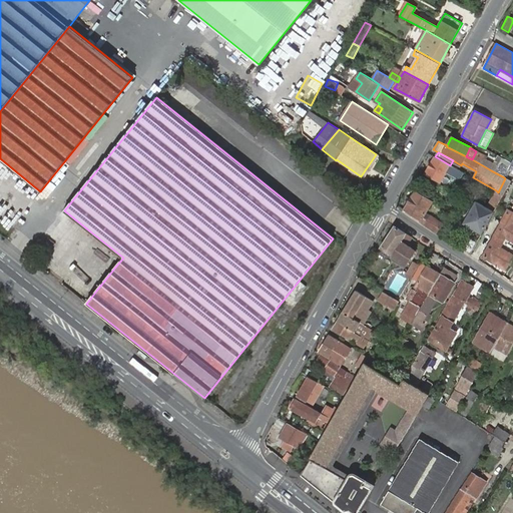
[(434,156),(425,173),(440,182),(446,171),(460,178),(463,172),(450,165),(435,156),(434,156)]
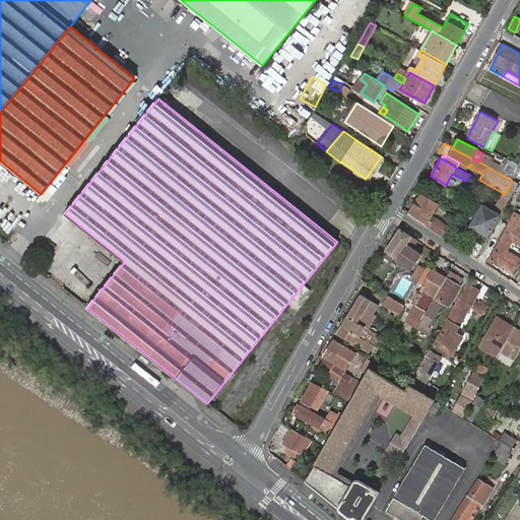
[(512,181),(505,195),(510,198),(518,183),(511,179),(511,180),(512,181)]
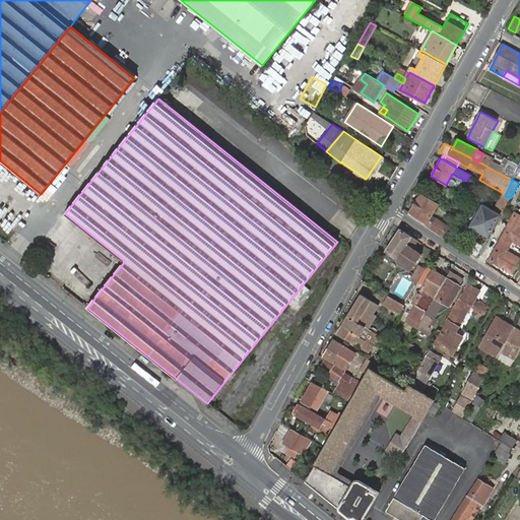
[(420,193),(408,213),(426,224),(443,236),(449,228),(431,215),(438,203),(420,193)]
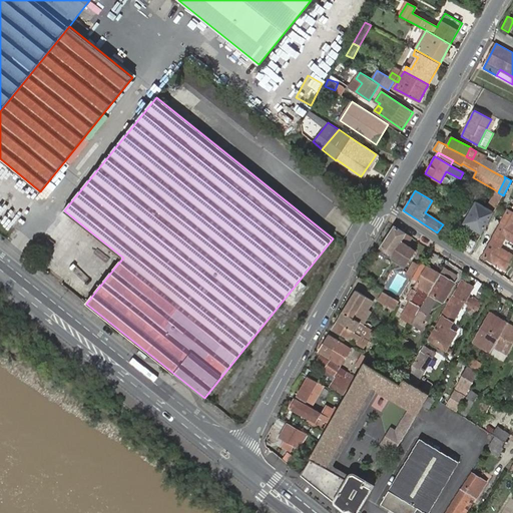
[(464,223),(482,233),(494,211),(503,195),(498,192),(496,190),(487,207),(476,201),(472,209),(472,210),(469,214),(468,215),(464,223)]
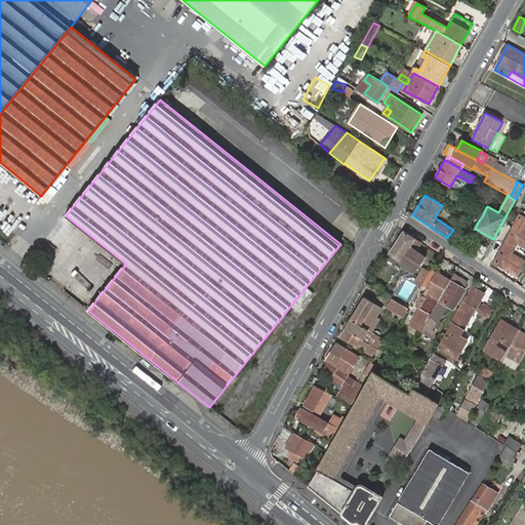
[(0,204),(11,214),(15,209),(0,197),(0,204)]
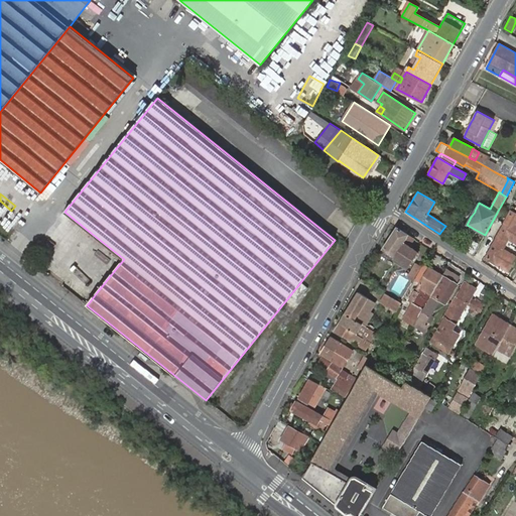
[(354,216),(363,222),(370,210),(362,206),(354,216)]
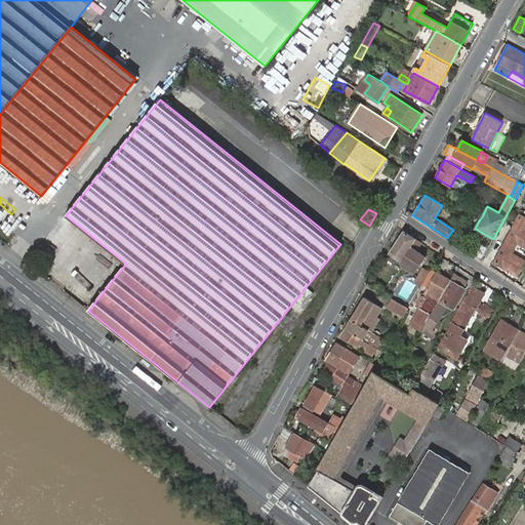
[(524,217),(519,214),(512,227),(514,227),(493,261),(503,268),(503,267),(517,274),(524,260),(512,253),(518,242),(524,246),(524,229),(524,230),(524,228),(524,217)]
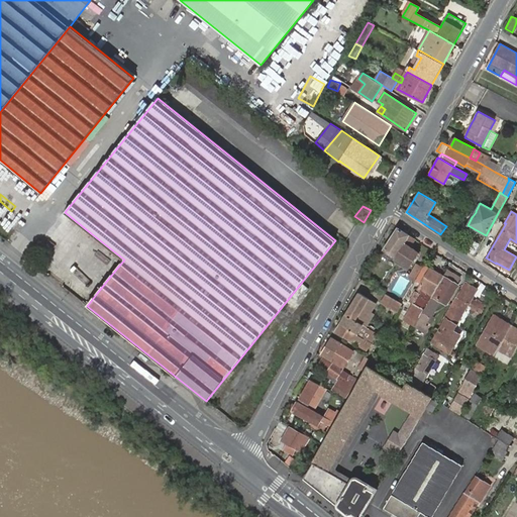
[(415,238),(398,227),(383,250),(395,257),(394,259),(409,268),(419,253),(409,246),(415,238)]
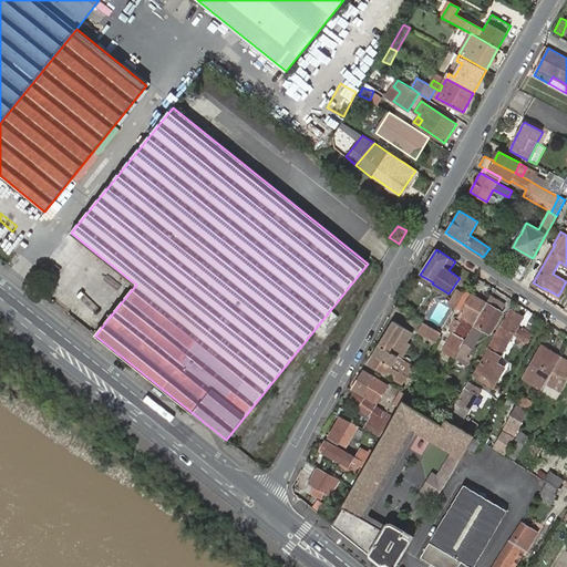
[(449,303),(456,308),(464,294),(457,289),(449,303)]
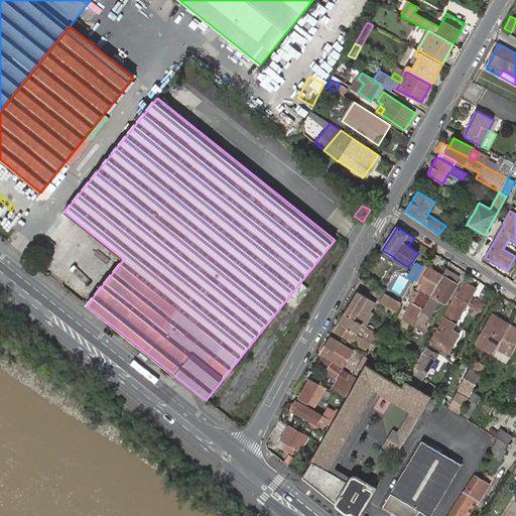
[(417,318),(421,311),(426,304),(429,297),(431,294),(442,275),(424,265),(422,267),(415,280),(420,283),(417,287),(420,289),(418,292),(413,302),(404,318),(415,324),(417,318)]
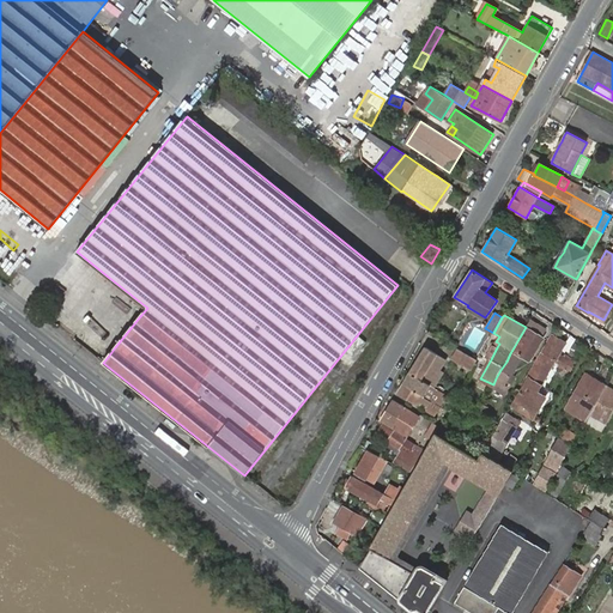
[(539,325),(530,320),(526,327),(513,350),(511,354),(510,353),(507,362),(501,370),(496,378),(509,386),(514,377),(510,375),(519,360),(517,358),(514,356),(516,352),(529,359),(541,338),(534,333),(539,325)]
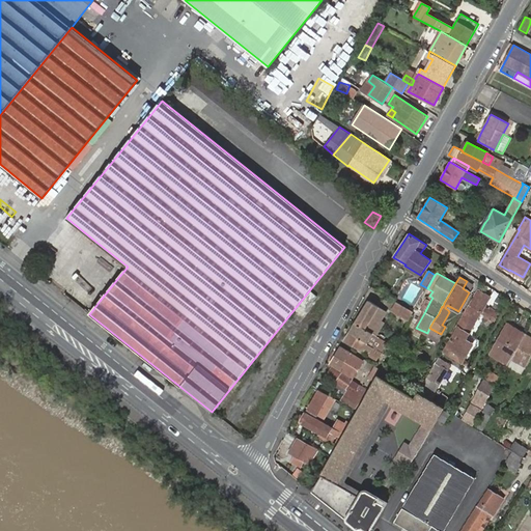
[(474,285),(467,281),(463,288),(469,292),(474,285)]
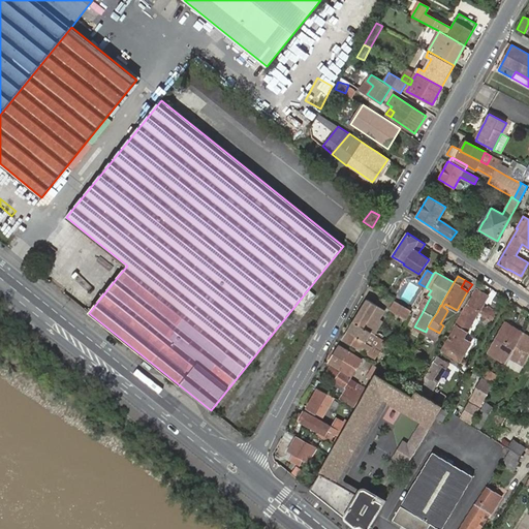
[(455,359),(459,362),(467,349),(461,346),(459,345),(466,333),(488,296),(476,289),(470,301),(469,300),(461,313),(463,314),(456,327),(448,339),(441,349),(448,353),(448,354),(455,359)]
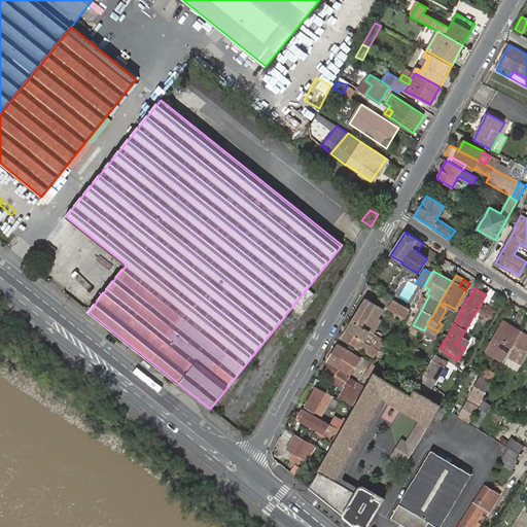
[(496,308),(501,299),(493,294),(488,304),(496,308)]
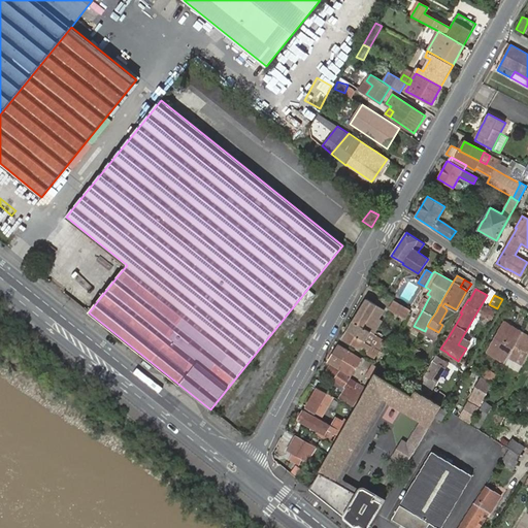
[(418,306),(423,309),(428,299),(424,297),(418,306)]
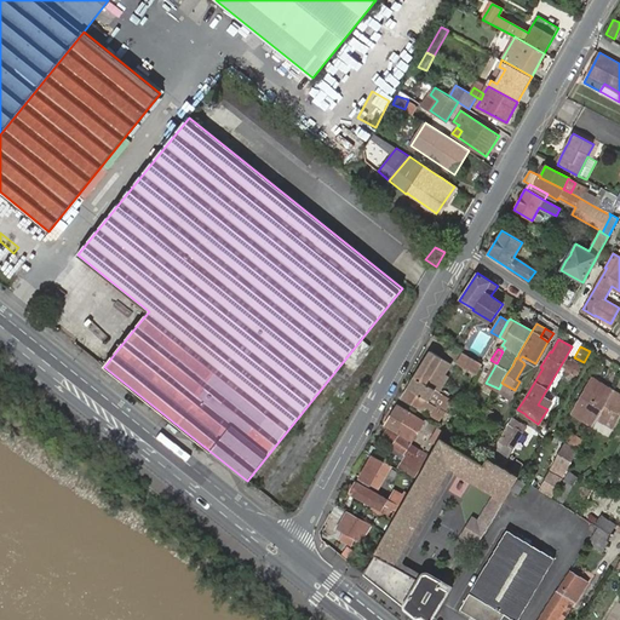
[(431,351),(414,377),(425,384),(434,389),(451,363),(431,351)]
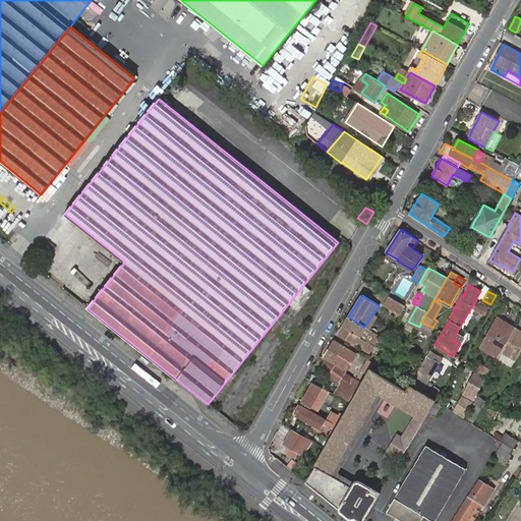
[(405,306),(389,296),(384,304),(401,315),(405,306)]
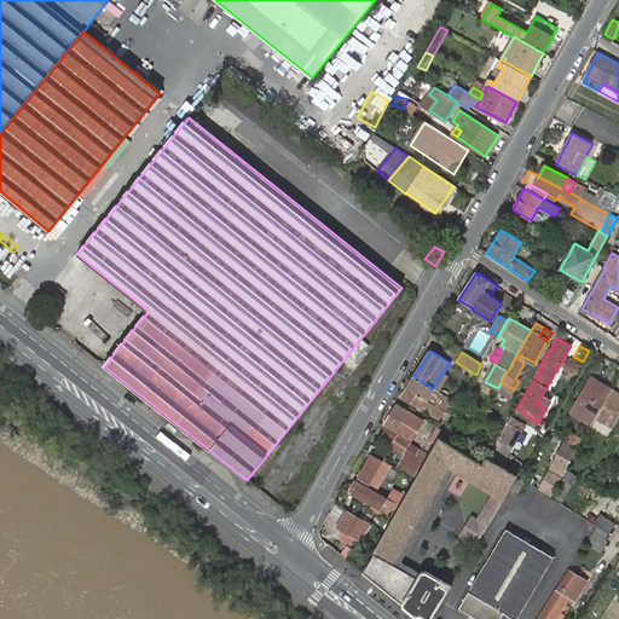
[(568,362),(563,370),(576,376),(582,365),(571,359),(568,362)]
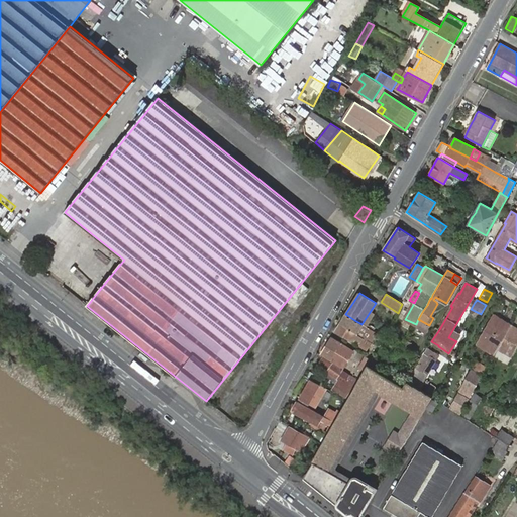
[(354,320),(345,314),(340,323),(335,331),(357,346),(358,345),(366,349),(377,333),(363,325),(362,324),(354,320)]
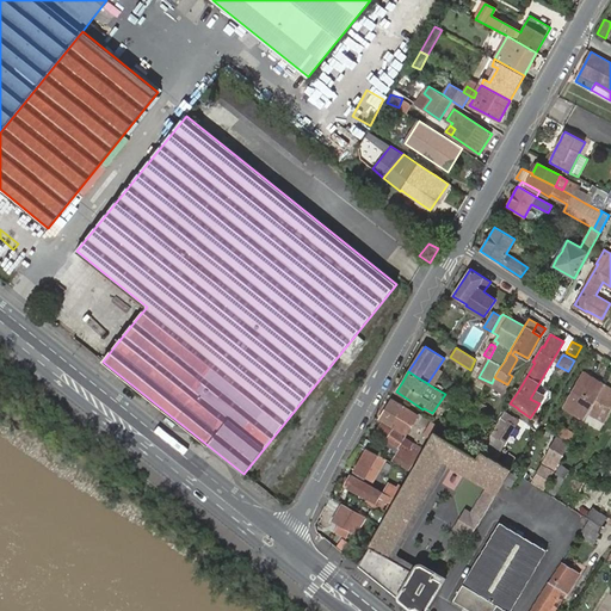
[(602,388),(604,386),(582,374),(563,408),(584,419),(587,413),(590,409),(602,388)]
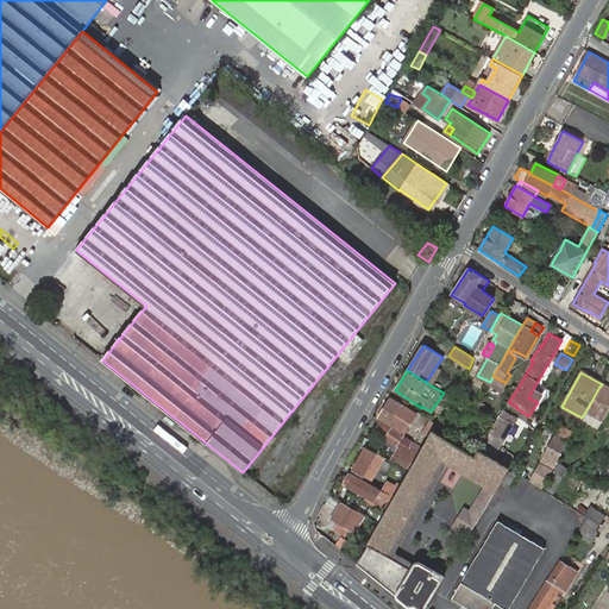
[(490,382),(489,383),(501,390),(506,383),(493,376),(490,382)]
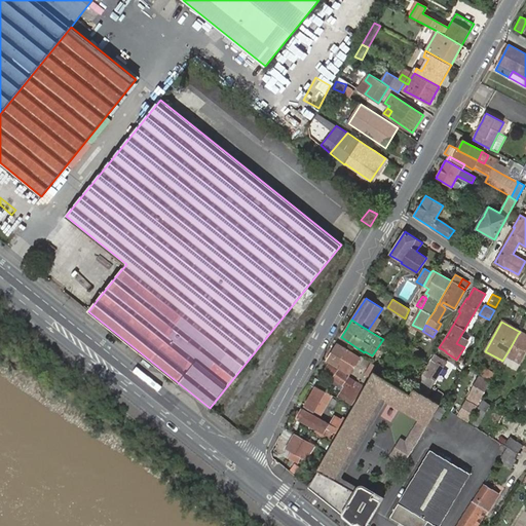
[(522,360),(525,351),(525,338),(518,334),(508,352),(522,360)]
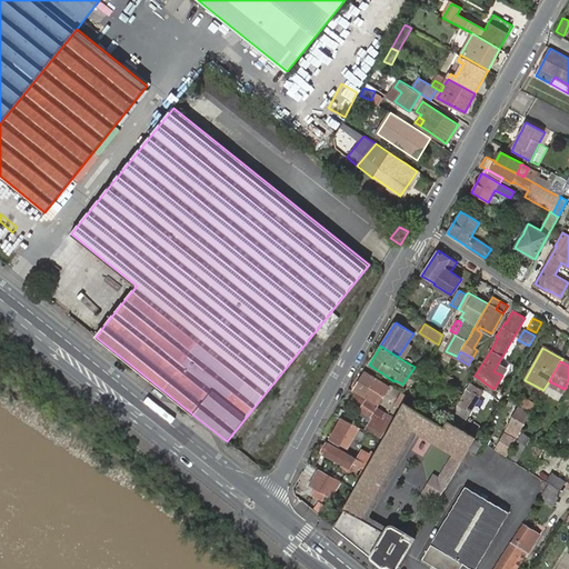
[(368,399),(379,380),(366,371),(353,390),(368,399)]
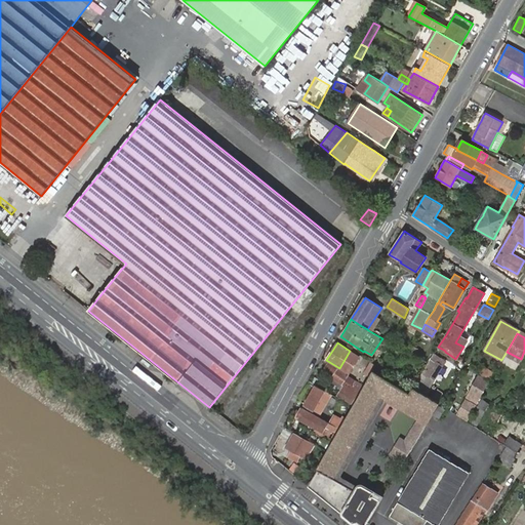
[(412,346),(407,354),(413,358),(418,350),(412,346)]
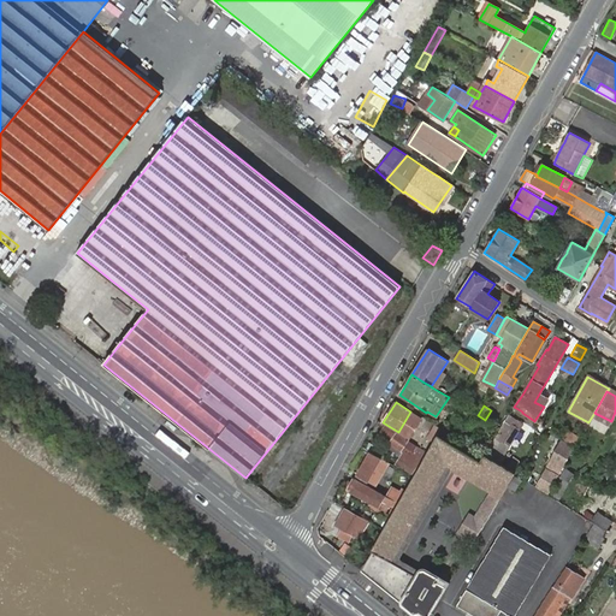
[(609,426),(611,421),(594,413),(592,416),(609,426)]
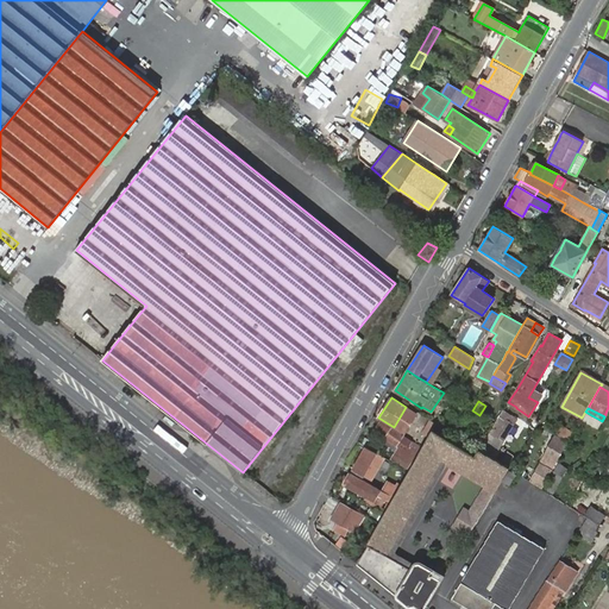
[(503,410),(490,432),(503,440),(516,419),(503,410)]
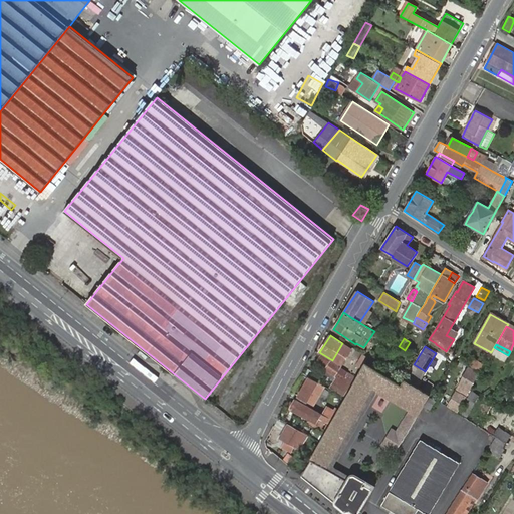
[(363,354),(355,368),(360,371),(365,363),(368,357),(363,354)]
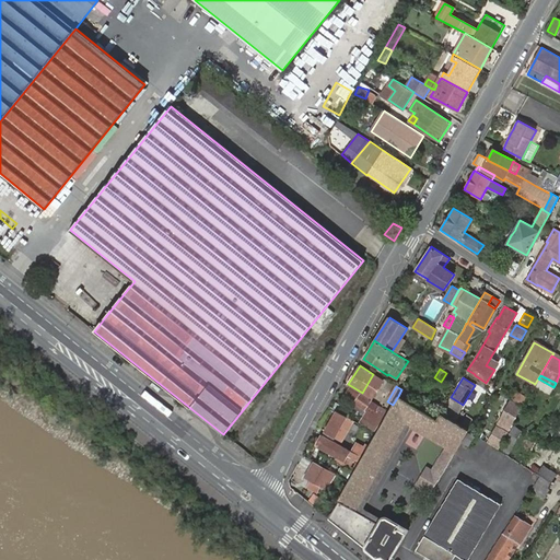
[(350,387),(345,395),(356,403),(361,394),(350,387)]
